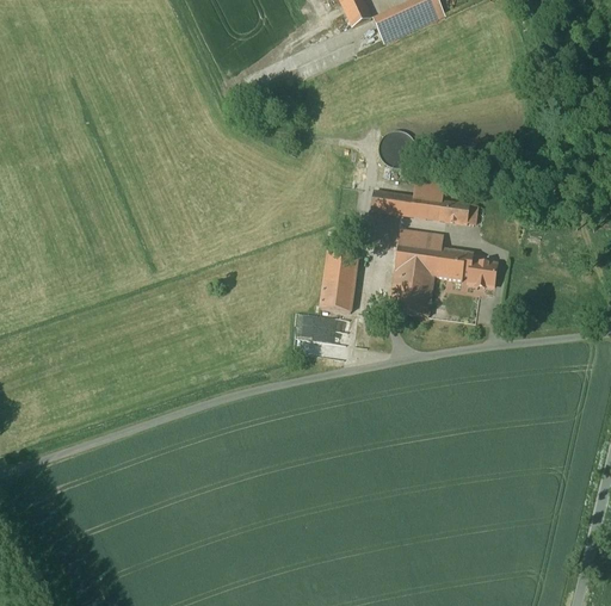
[(340,0),(352,25),(371,17),(363,0),(340,0)]
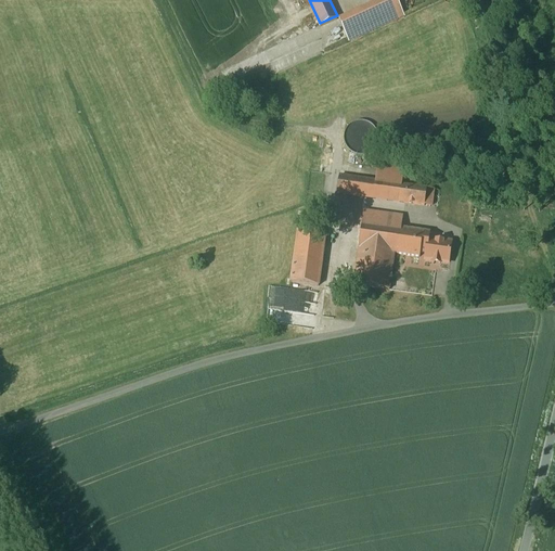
[(341,22),(349,37),(403,12),(399,0),(388,0),(341,22)]
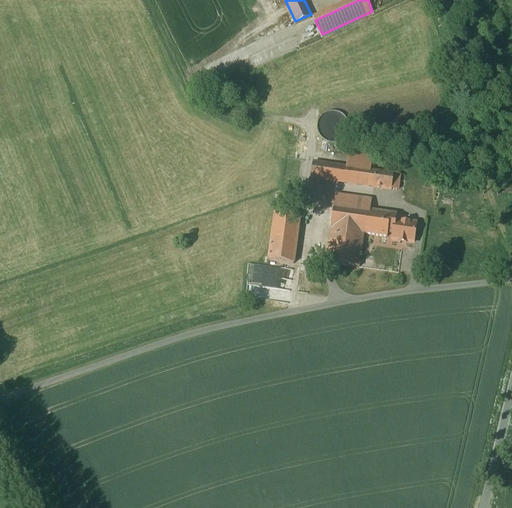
[(323,136),(325,138),(328,139),(331,139),(334,139),(337,139),(340,137),(343,136),(345,133),(346,131),(347,128),(348,125),(348,122),(347,119),(346,116),(344,114),(342,111),(340,110),(337,109),(334,108),(331,108),(328,109),(325,110),(322,112),(320,114),(319,117),(317,119),(317,122),(317,126),(318,129),(319,131),(321,134),(323,136)]
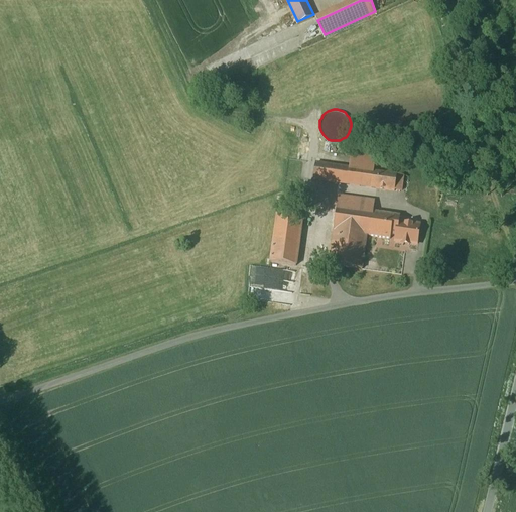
[(402,172),(315,160),(313,175),(400,187),(402,172)]
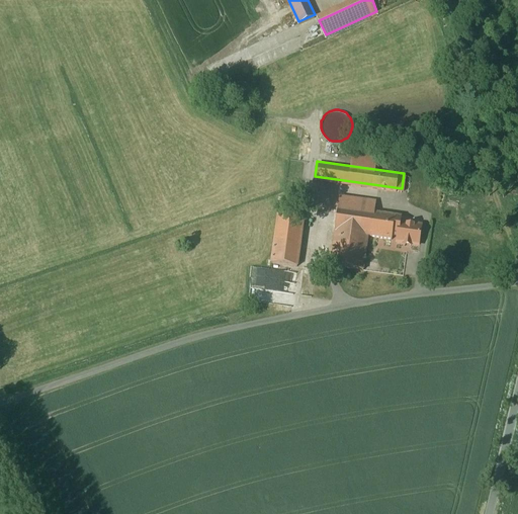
[(367,233),(373,209),(375,198),(339,193),(330,262),(363,266),(367,233)]
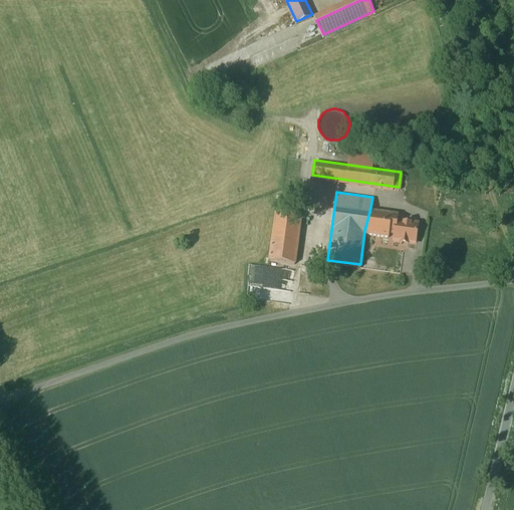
[(414,214),(370,208),(364,231),(411,237),(414,214)]
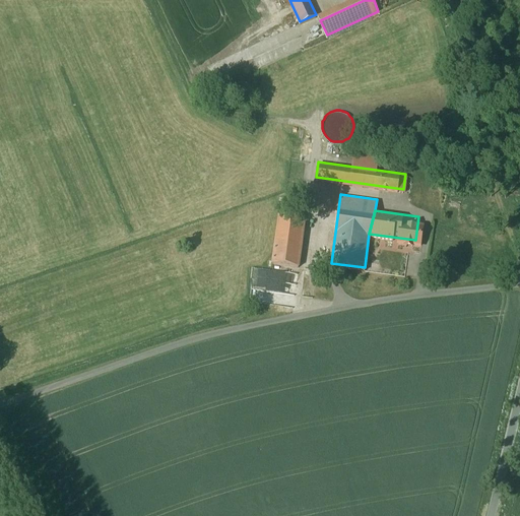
[(279,212),(272,260),(299,264),(306,216),(279,212)]
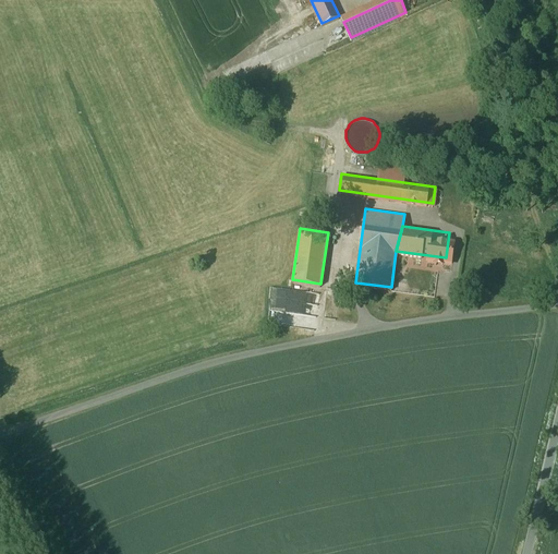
[(269,317),(315,325),(317,313),(271,306),(269,317)]
